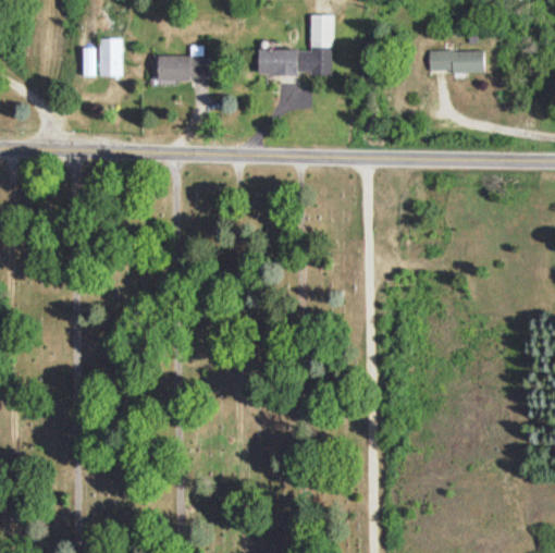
[(337,49),(338,14),(311,14),(310,48),(316,48),(315,74),(335,74),(336,49),(337,49)]
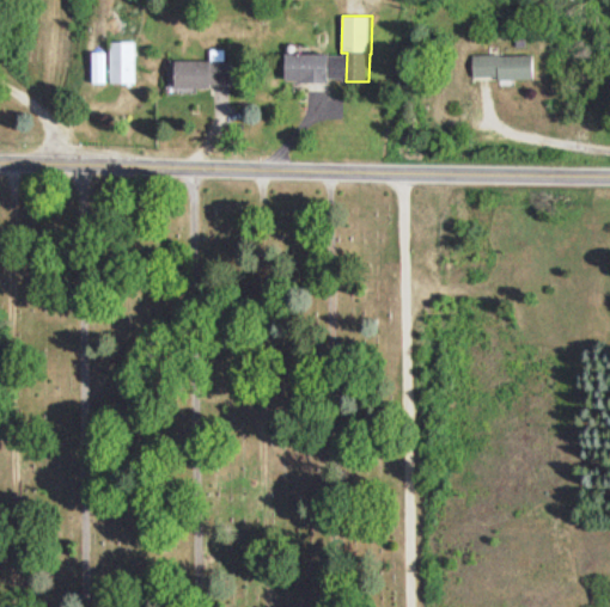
[(135,83),(135,41),(111,41),(111,51),(92,50),(91,81),(135,83)]
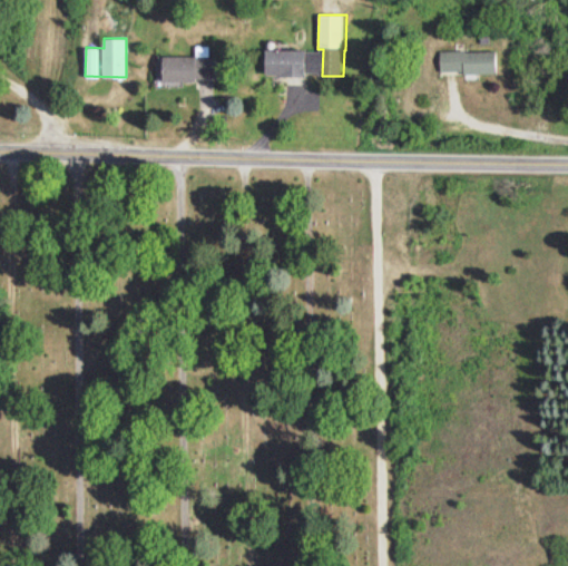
[(219,80),(221,56),(211,56),(211,47),(201,47),(201,57),(160,56),(160,80),(219,80)]
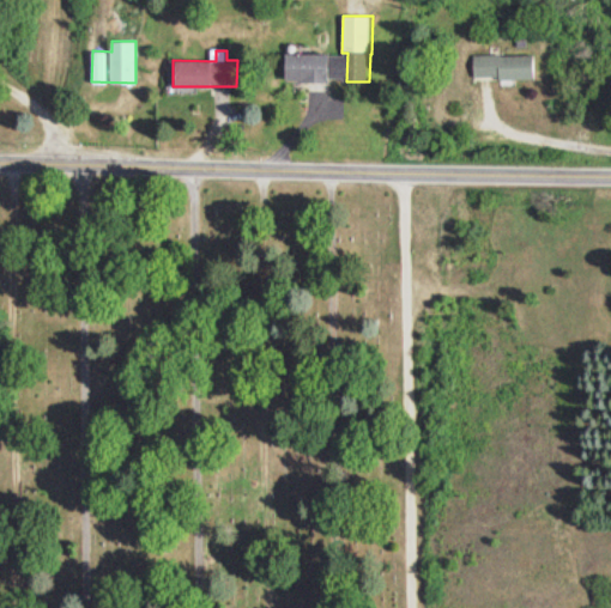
[(337,83),(337,54),(290,54),(290,83),(337,83)]
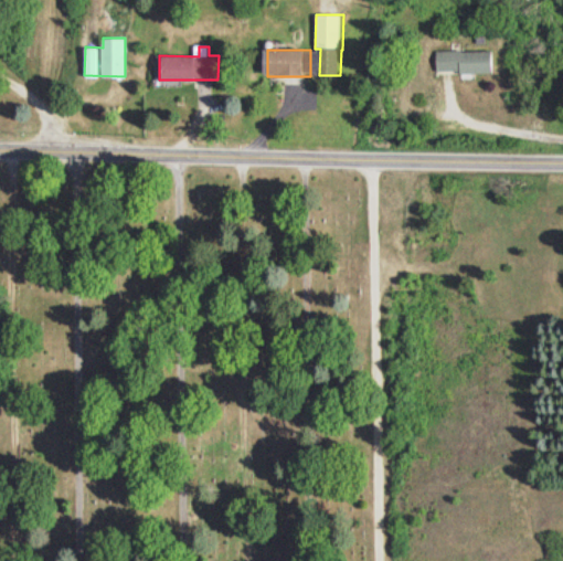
[(432,50),(432,72),(492,72),(492,50),(432,50)]
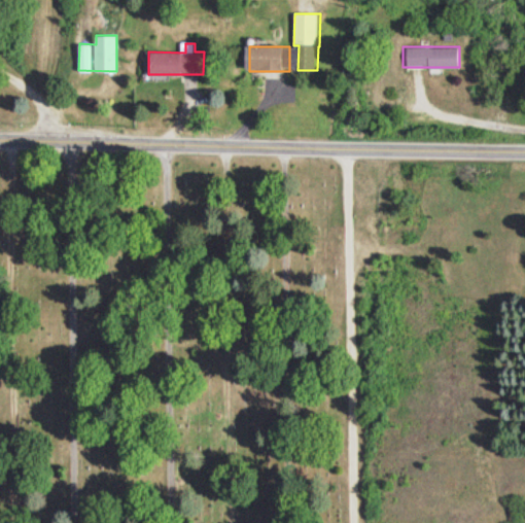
All buildings are outlined.
